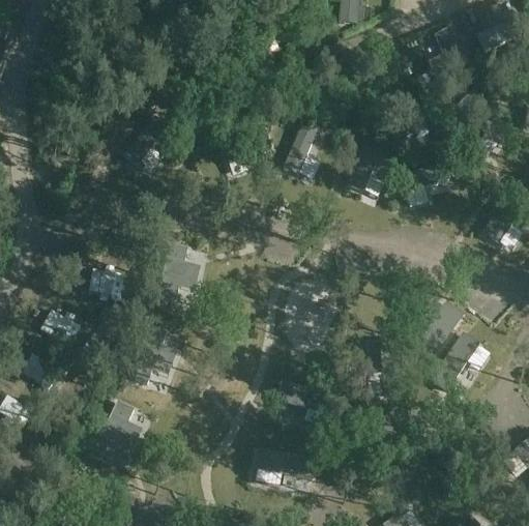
[(512,18),(475,34),(481,51),(520,34),(512,18)]
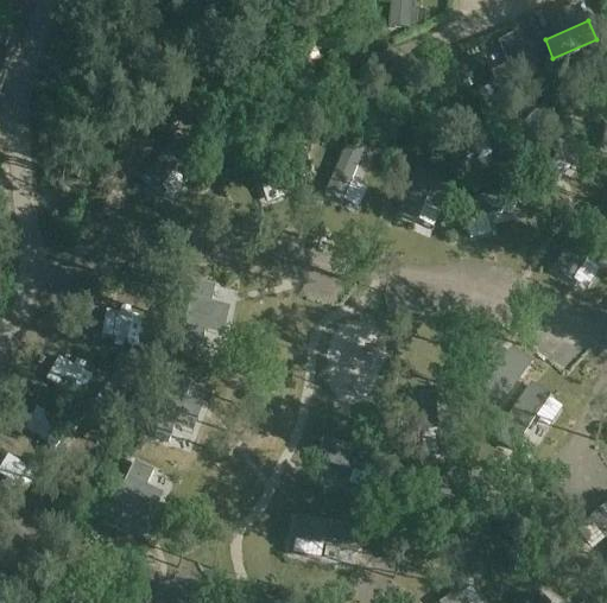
[(489,69),(498,88),(532,73),(514,31),(497,39),(507,62),(489,69)]
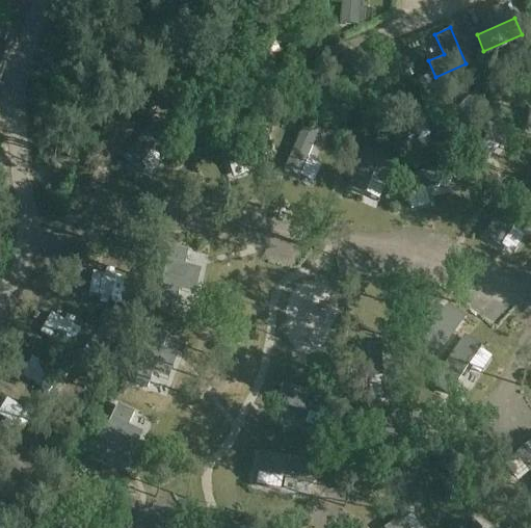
[(487,133),(499,144),(500,144),(513,130),(472,91),(457,106),(487,133)]
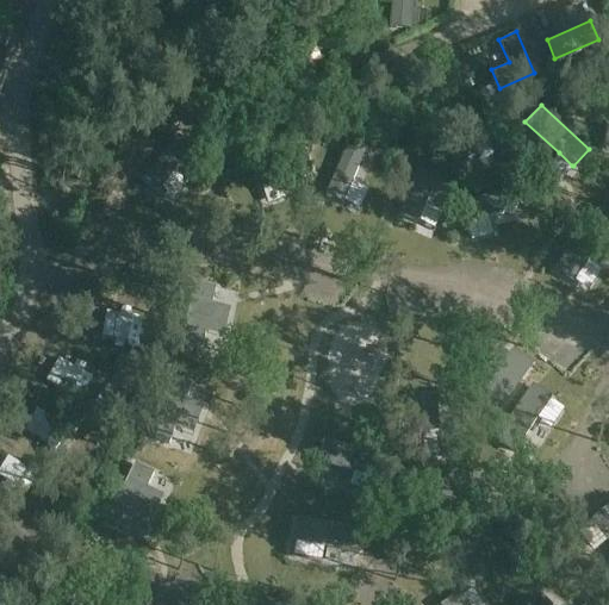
[(479,156),(492,150),(480,118),(467,124),(479,156)]
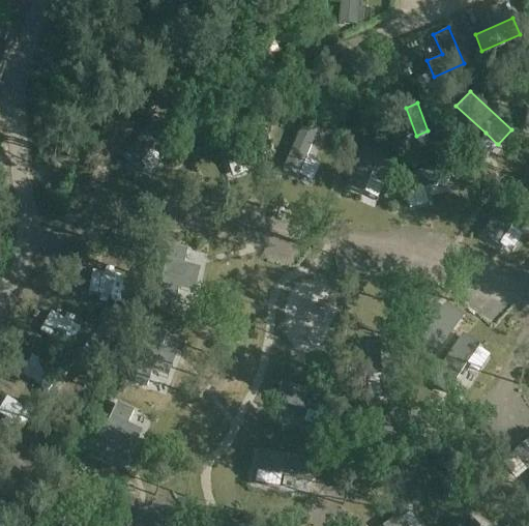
[(499,239),(510,222),(528,197),(528,195),(513,183),(480,230),(497,241),(499,239)]
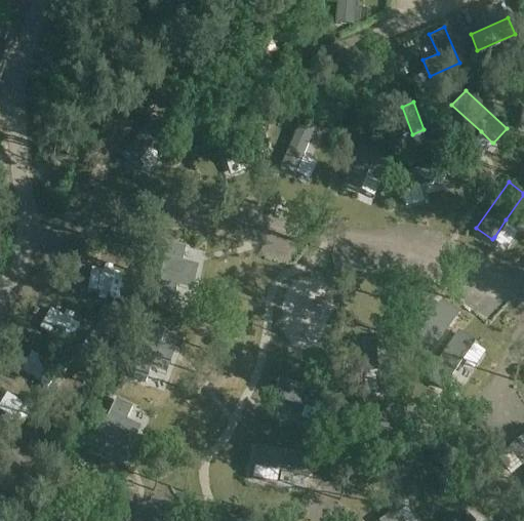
[(187,246),(168,241),(156,294),(173,298),(177,284),(178,284),(185,261),(183,259),(187,246)]
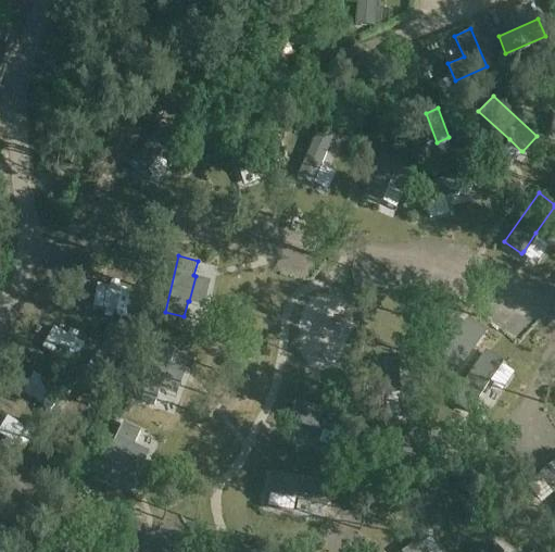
[(466,315),(464,317),(452,336),(431,365),(450,377),(483,327),(466,315)]
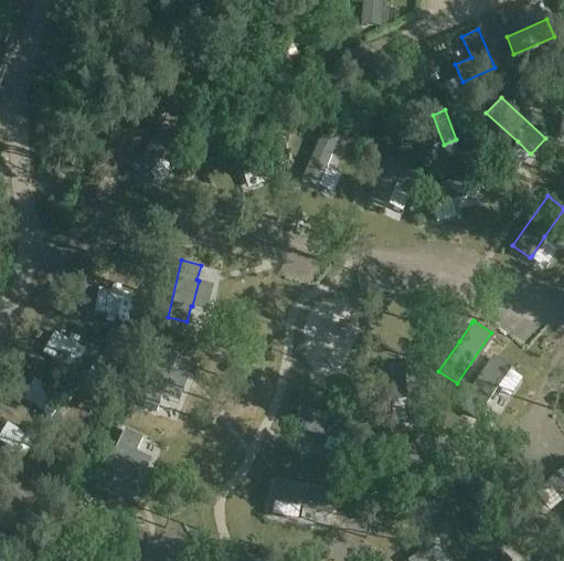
[(57,368),(89,374),(94,352),(63,346),(57,368)]
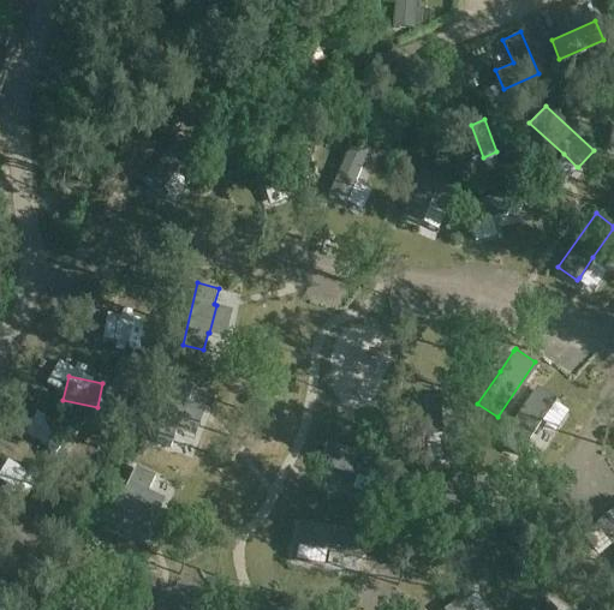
[(195,386),(174,378),(151,438),(172,446),(178,430),(179,430),(190,402),(189,402),(195,386)]
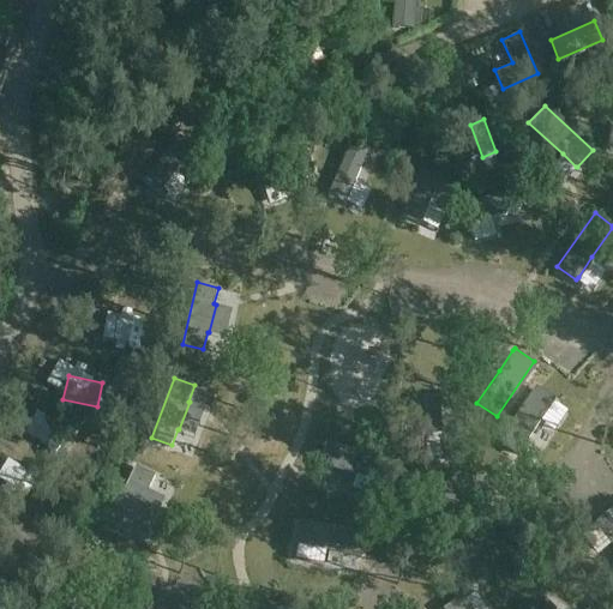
[(553,399),(554,397),(535,383),(497,438),(516,452),(539,418),(553,399)]
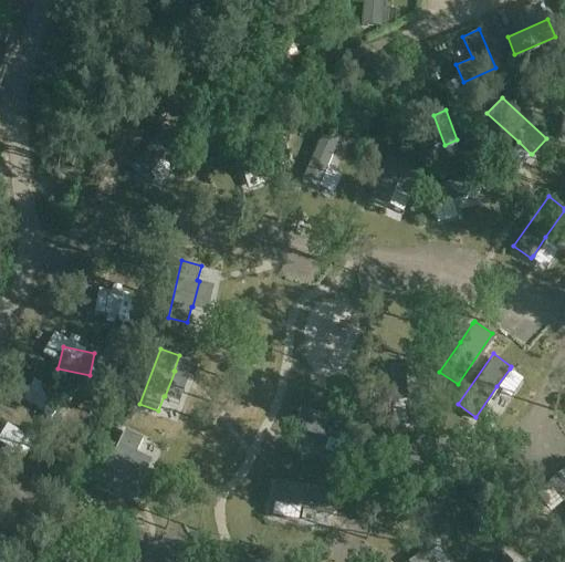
[(406,360),(406,396),(407,419),(407,422),(429,422),(428,358),(406,360)]
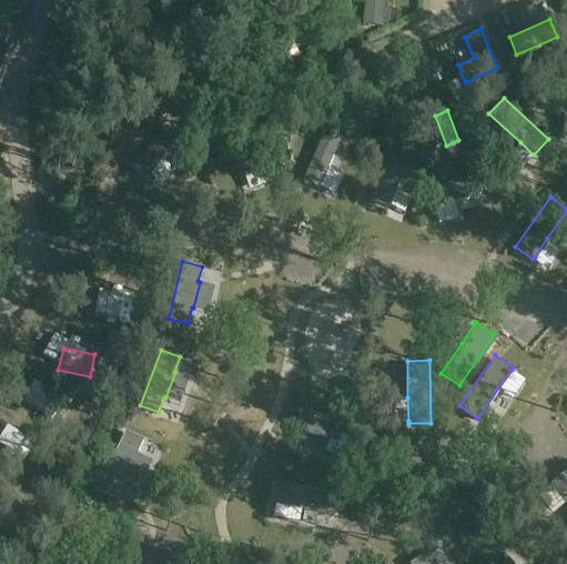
[(330,436),(355,444),(357,444),(363,423),(306,409),(302,408),(296,429),(301,430),(330,436)]
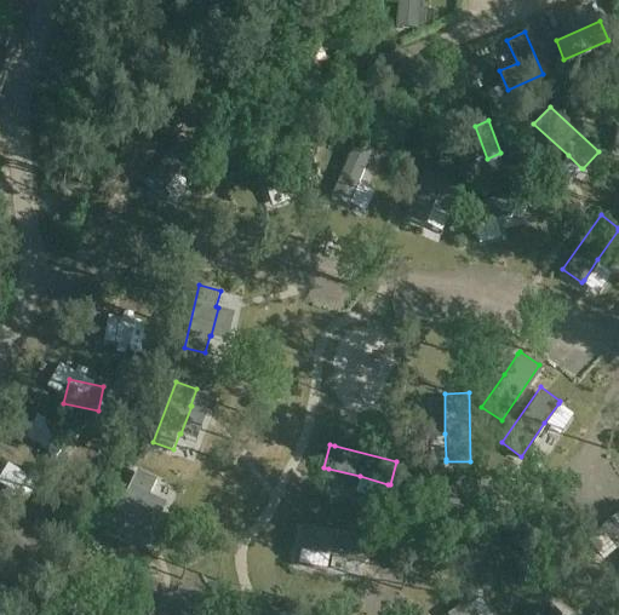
[(156,477),(137,469),(109,527),(130,536),(137,521),(138,521),(152,494),(149,494),(156,477)]
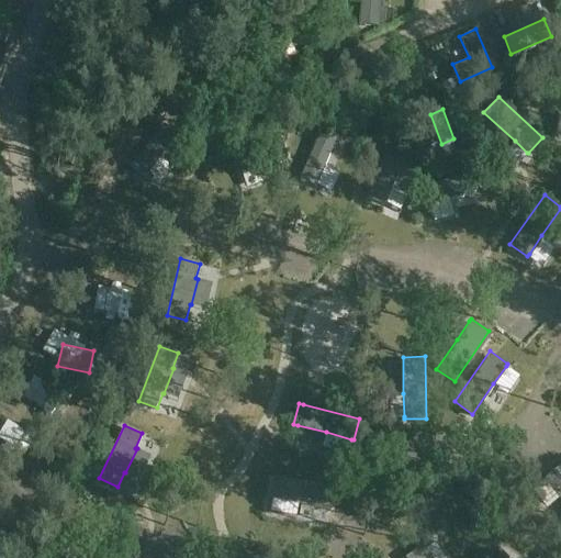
[(560,462),(543,476),(545,478),(559,495),(560,497),(560,462)]
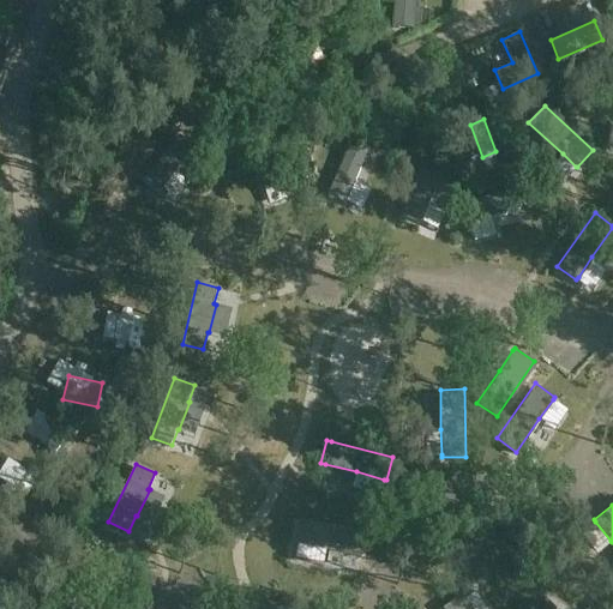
[(362,529),(358,528),(296,518),(293,541),(294,541),(323,546),(354,550),(359,552),(362,529)]
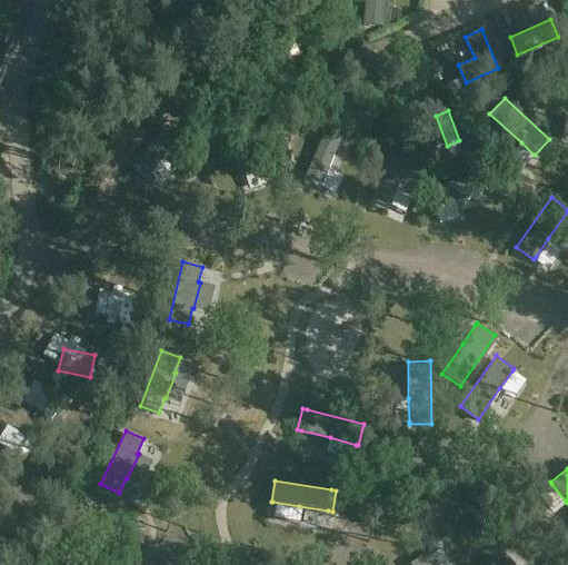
[(410,564),(437,564),(429,553),(428,552),(410,564)]
